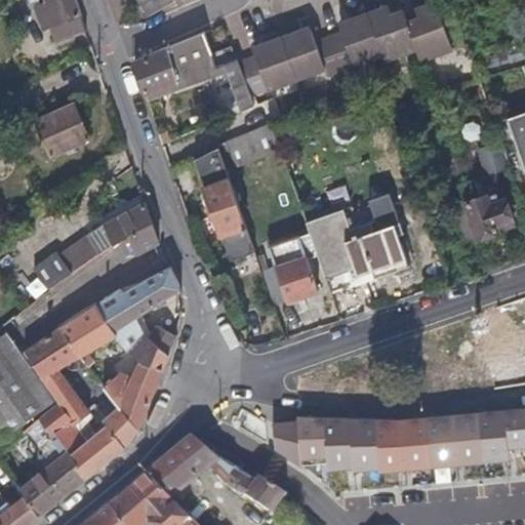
[(79,9),(75,0),(46,0),(50,8),(39,12),(44,28),(70,21),(76,41),(88,37),(79,9)]
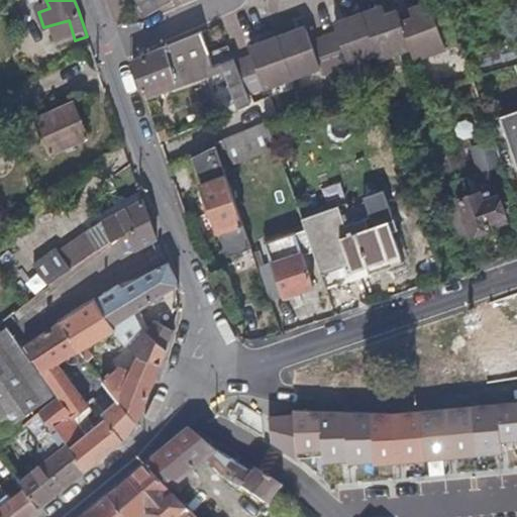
[(141,0),(148,12),(169,0),(141,0)]
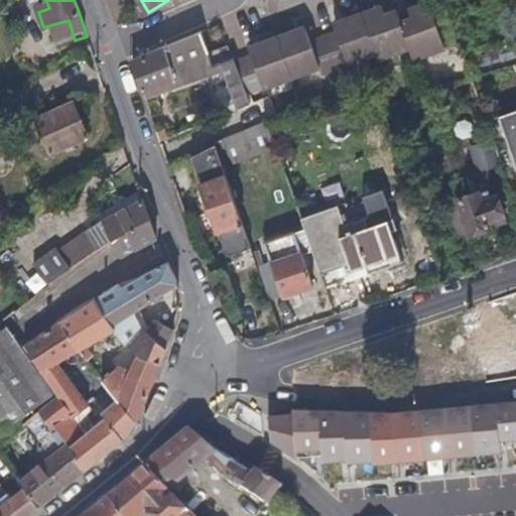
[(328,79),(381,59),(383,65),(413,52),(418,63),(462,46),(460,41),(448,10),(436,14),(432,3),(410,9),(414,18),(404,22),(400,13),(388,16),(385,9),(346,22),(347,25),(336,29),(338,33),(315,41),(311,30),(300,33),(297,26),(261,42),(262,47),(250,51),(249,55),(242,57),(257,98),(263,95),(324,74),(328,79)]
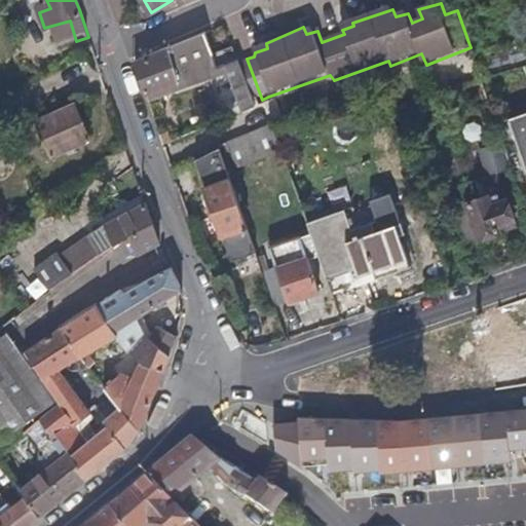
[(213,57),(202,33),(161,51),(141,60),(136,63),(137,68),(147,98),(218,69),(213,57)]
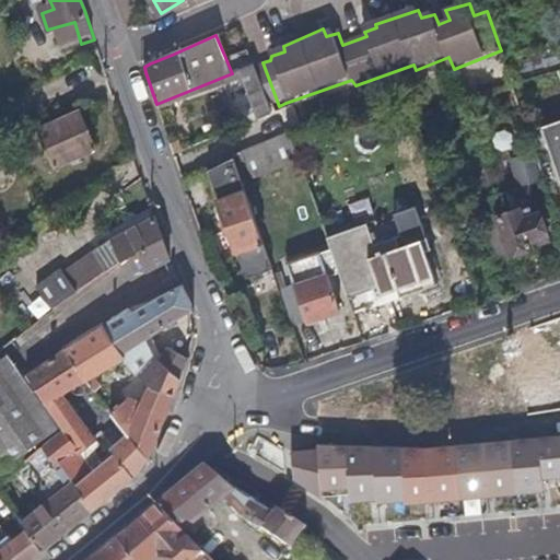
[(254,66),(251,59),(247,53),(226,60),(232,73),(240,71),(253,66),(254,66)]
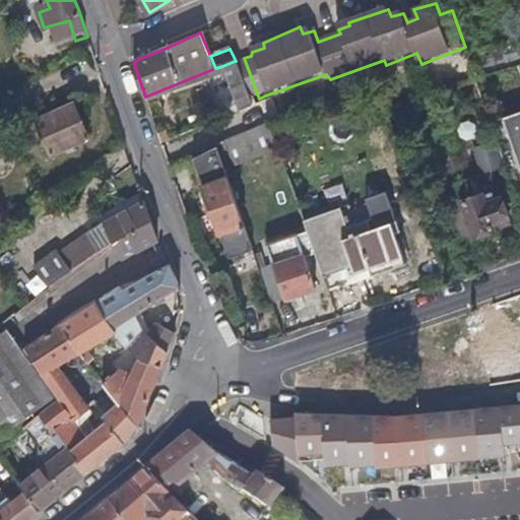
[(259,99),(244,58),(238,60),(254,101),(259,99)]
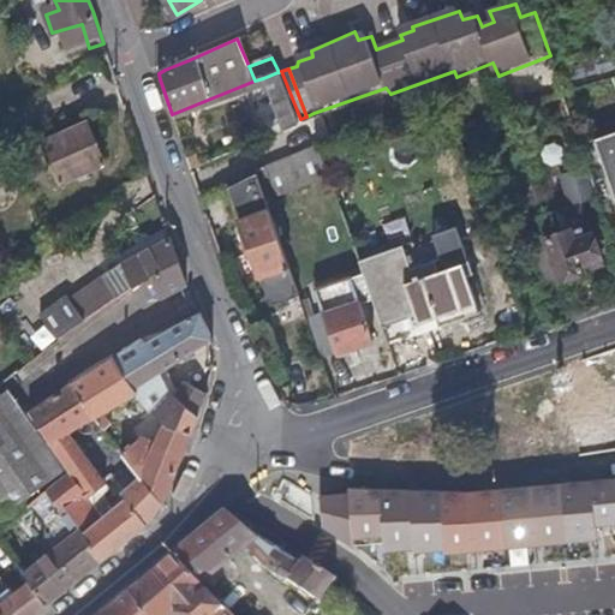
[(300,119),(281,71),(279,72),(278,72),(263,78),(282,125),(300,119)]
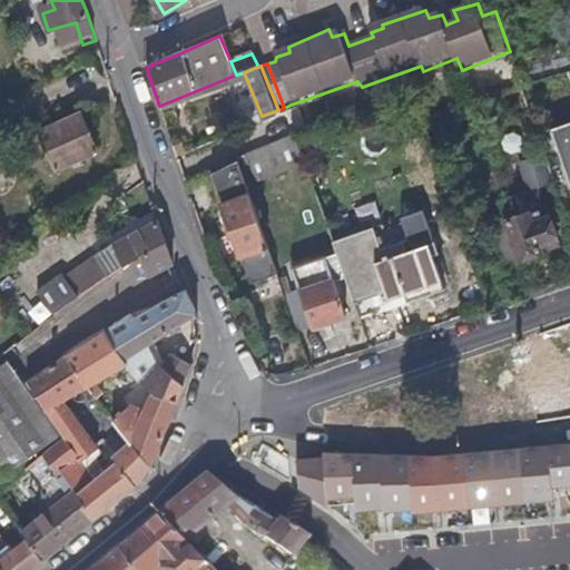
[(98,153),(80,115),(39,131),(56,170),(98,153)]
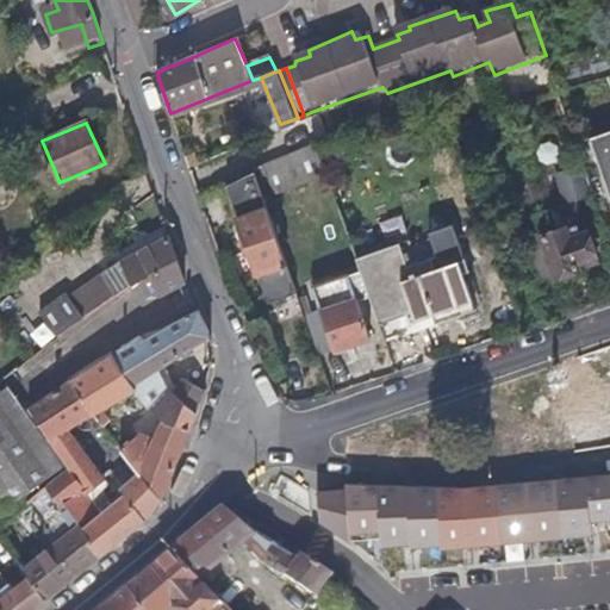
[(609,130),(590,138),(609,195),(609,130)]
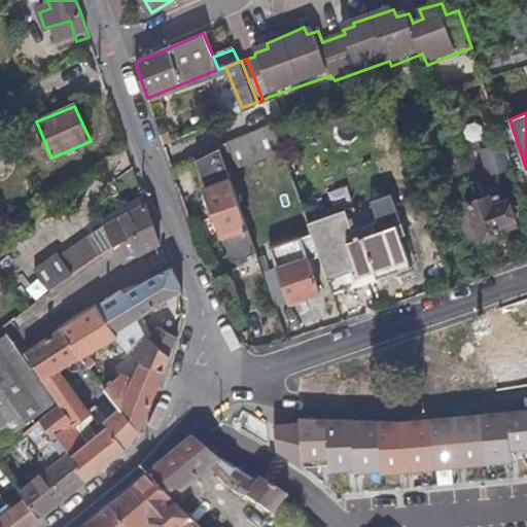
[(238,172),(282,155),(272,127),(227,144),(238,172)]
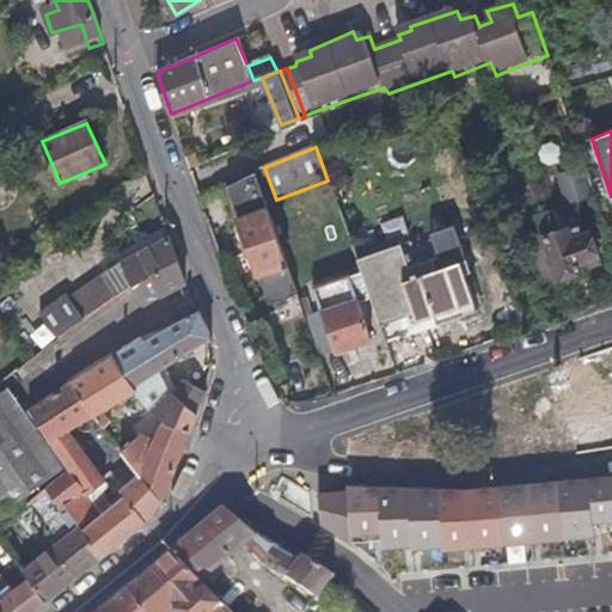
[(593,187),(587,170),(586,164),(557,176),(565,199),(593,187)]
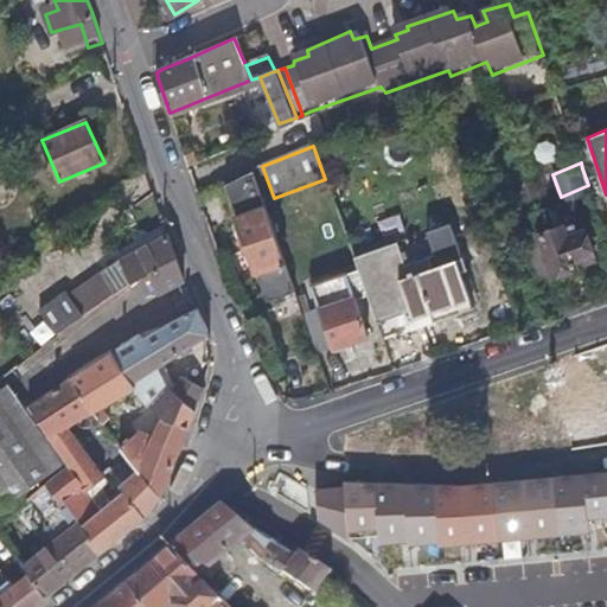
[(294,283),(282,248),(267,205),(255,170),(225,186),(241,225),(260,275),(275,269),(282,287),(295,287),(294,283)]
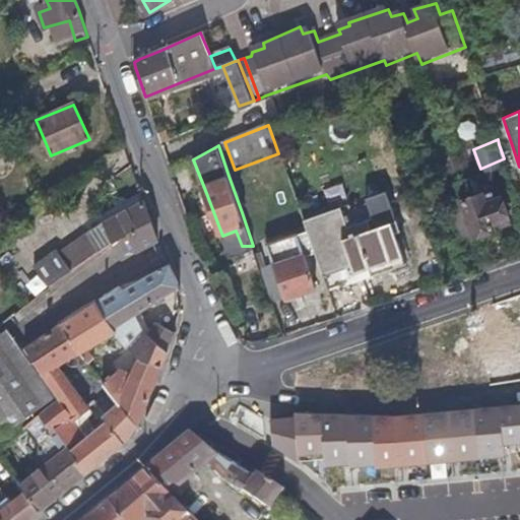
[(507,216),(501,197),(495,199),(493,191),(482,195),(480,191),(476,192),(471,177),(455,183),(459,196),(445,201),(459,242),(494,230),(492,222),(507,216)]
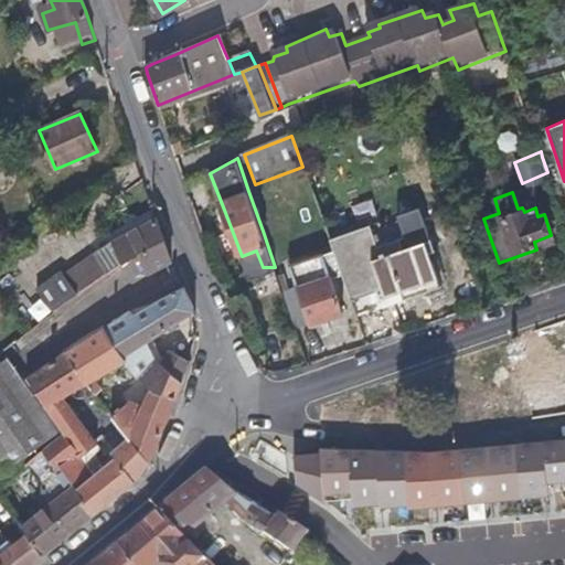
[(439,288),(428,255),(435,252),(417,206),(329,238),(339,265),(358,317),(386,307),(383,298),(400,291),(403,301),(439,288)]
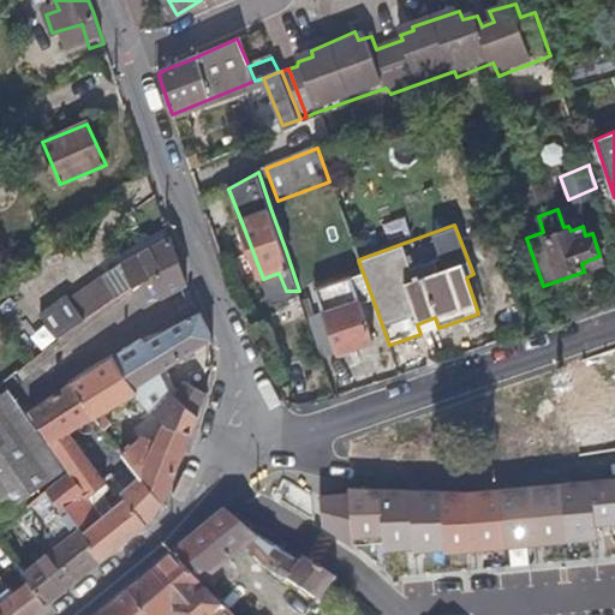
[(183,272),(171,237),(121,263),(132,286),(149,275),(159,297),(187,284),(183,272)]
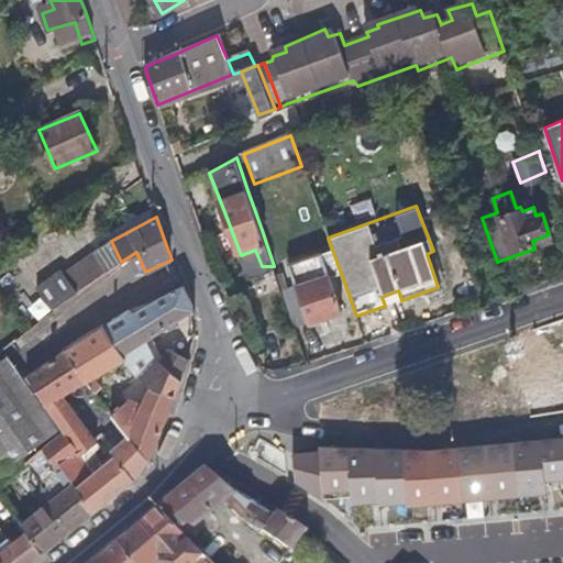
[(552,243),(549,234),(532,241),(534,249),(552,243)]
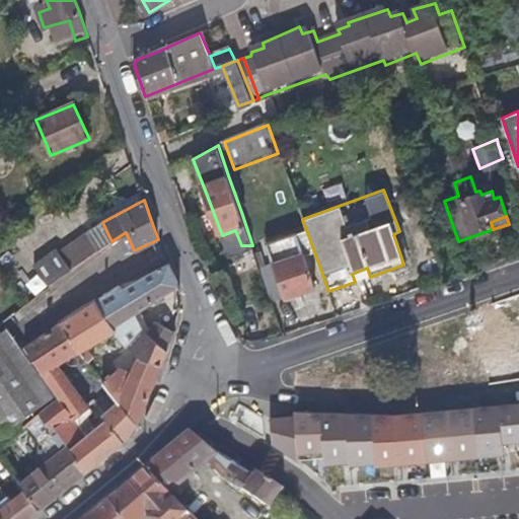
[(52,284),(86,258),(99,249),(89,237),(36,276),(46,289),(52,284)]
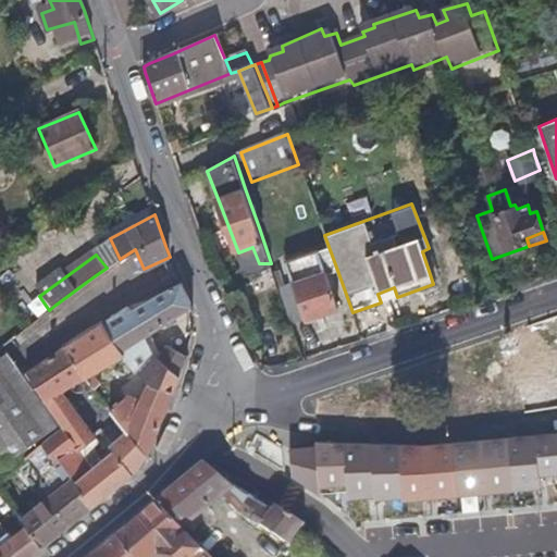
[(338,309),(326,275),(293,285),(305,321),(338,309)]
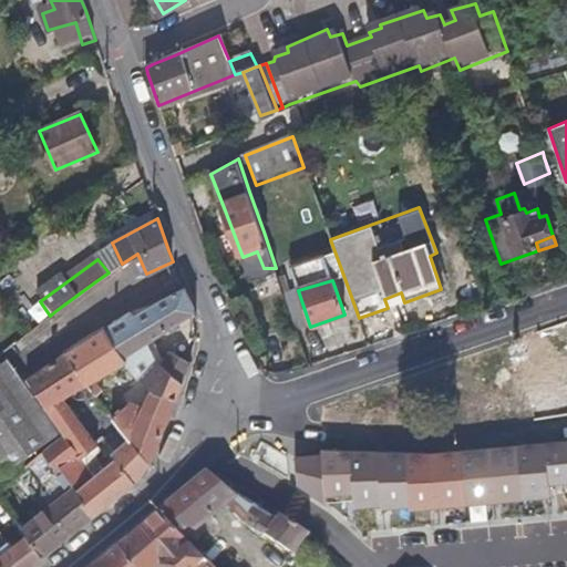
[(144,346),(194,312),(184,288),(171,296),(134,317),(129,311),(102,329),(100,330),(105,339),(115,351),(122,361),(123,361),(137,380),(156,360),(153,357),(144,346)]
